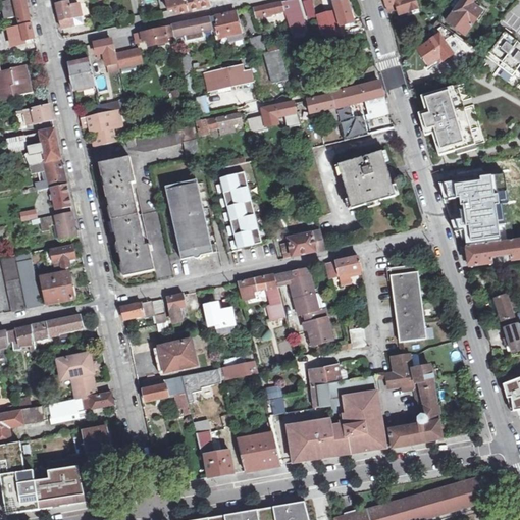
[(29,18),(24,0),(0,0),(0,8),(2,17),(15,14),(17,21),(29,18)]
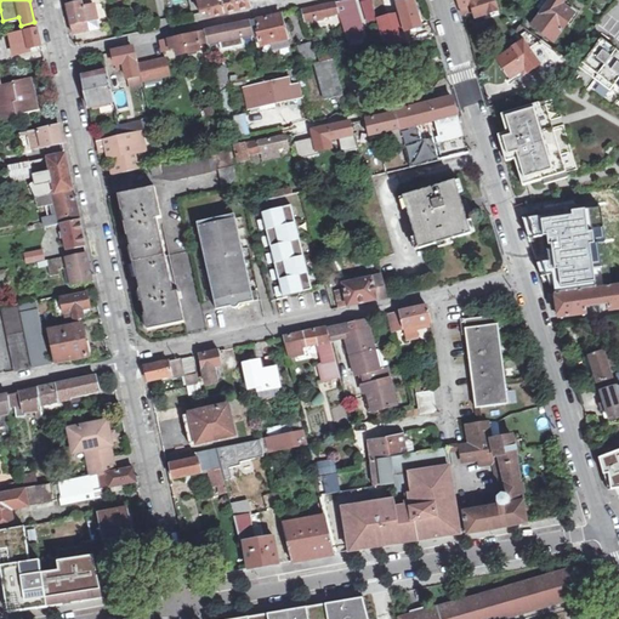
[(64,3),(72,32),(97,26),(91,1),(80,4),(79,0),(74,0),(64,3)]
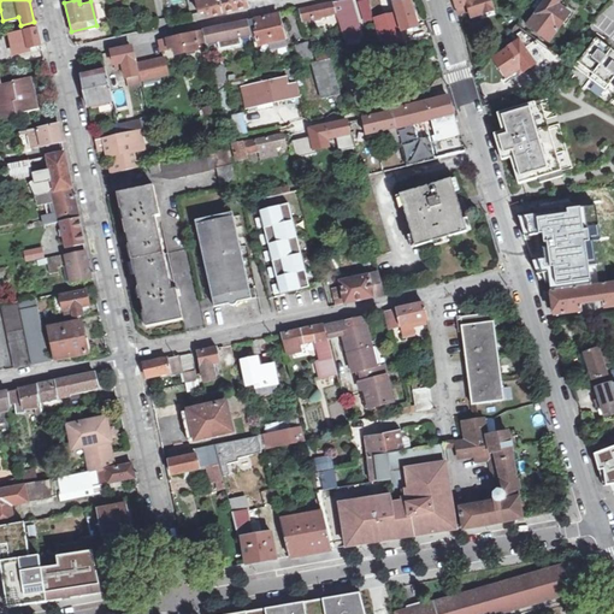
[(205,15),(247,4),(246,0),(194,0),(198,11),(204,10),(205,15)]
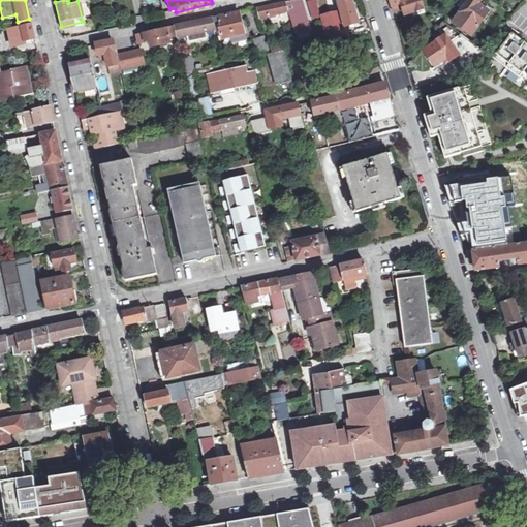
[(257,13),(266,11),(266,13),(287,8),(284,0),(255,7),(257,13)]
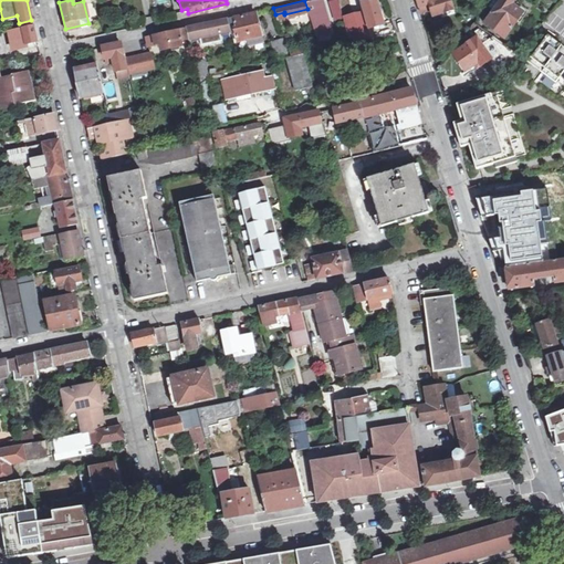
[(307,9),(312,27),(325,23),(320,0),(304,0),(307,9)]
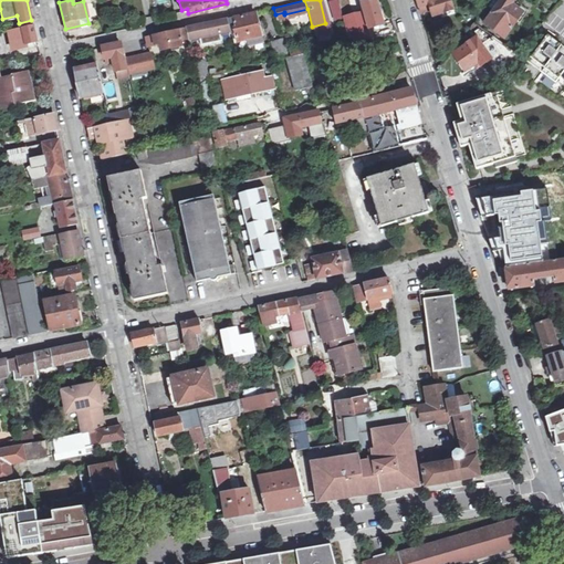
[(336,16),(341,14),(337,0),(332,0),(336,16)]
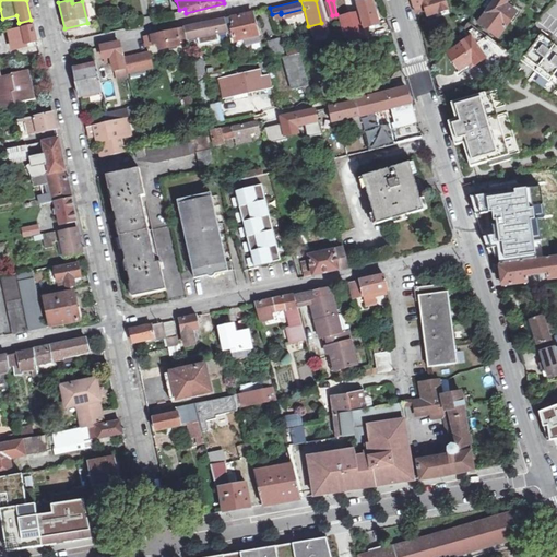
[(344,14),(340,0),(333,0),(336,14),(338,15),(344,14)]
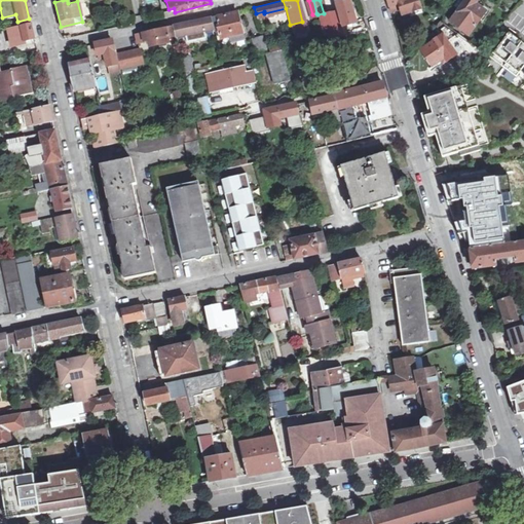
[(317,14),(324,39),(344,34),(341,25),(354,22),(349,0),(335,0),(337,9),(324,13),(317,14)]
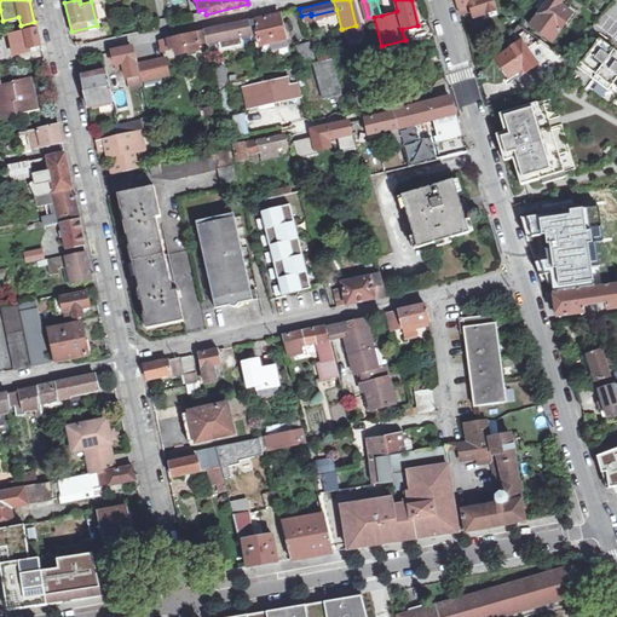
[(470,7),(472,15),(495,9),(491,0),(455,0),(456,4),(459,11),(470,7)]
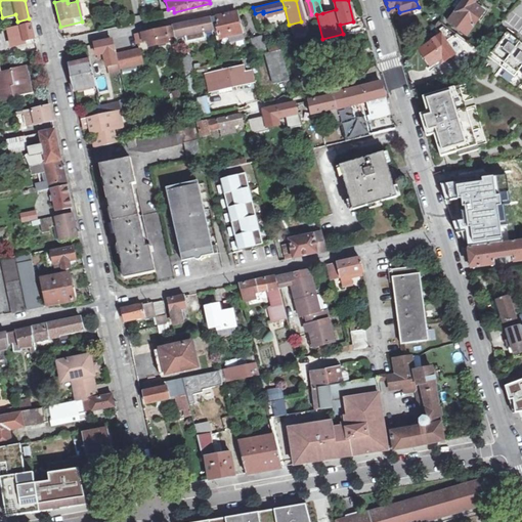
[(453,0),(451,4),(455,7),(446,20),(465,33),(482,9),(472,2),(473,0),(453,0)]
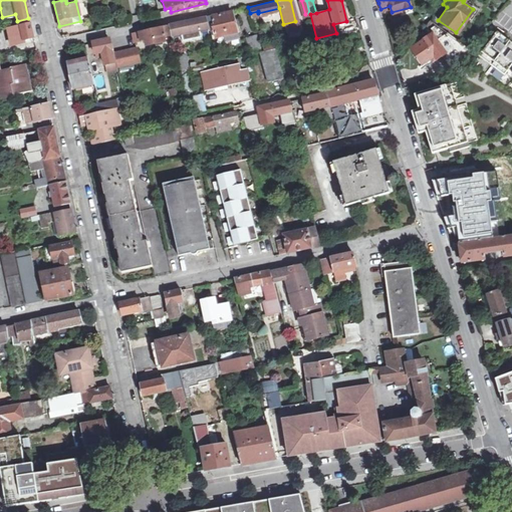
[(231,10),(206,16),(212,39),(215,38),(214,35),(223,33),(224,40),(238,37),(231,10)]
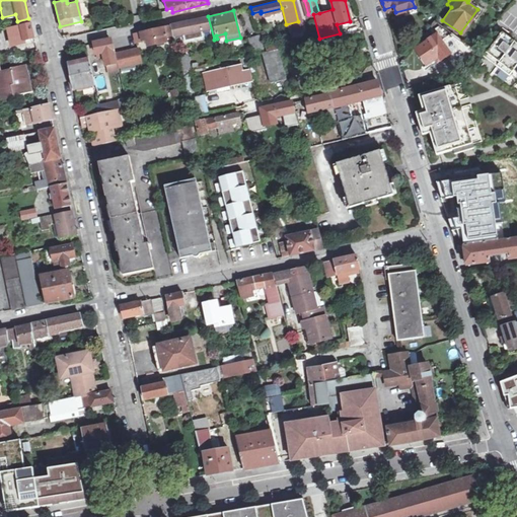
[(173,33),(174,39),(180,38),(179,32),(210,26),(207,15),(167,24),(170,34),(173,33)]
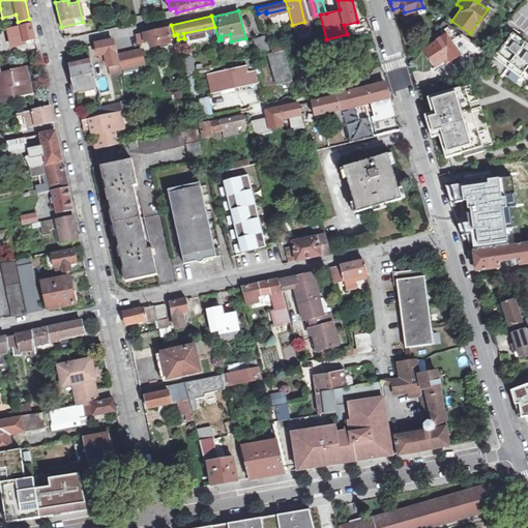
[(474,59),(482,49),(442,20),(438,25),(444,32),(434,39),(435,40),(423,49),(434,65),(443,59),(445,62),(458,53),(462,59),(465,61),(468,62),(471,61),(474,59)]
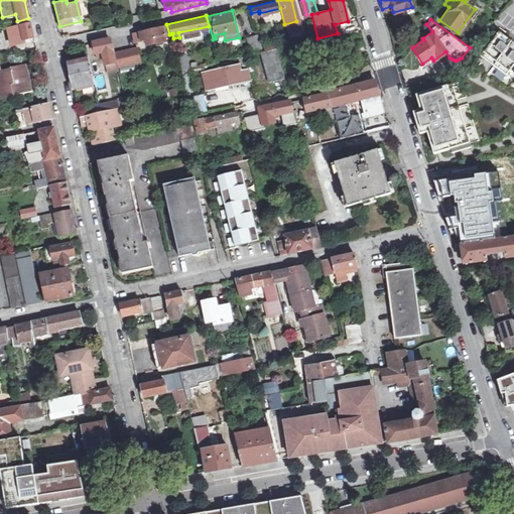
[(29,21),(6,26),(7,34),(9,43),(21,40),(21,41),(24,40),(24,38),(32,36),(29,21)]
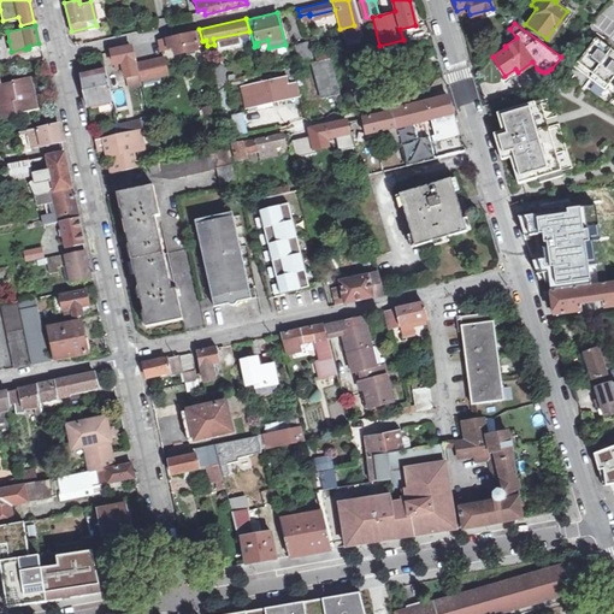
[(157,39),(159,48),(172,46),(173,53),(198,47),(196,42),(202,41),(199,29),(157,39)]
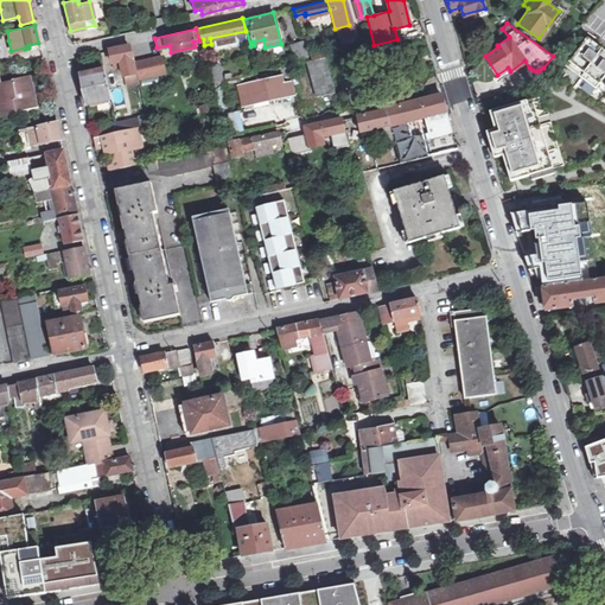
[(604,50),(585,36),(564,64),(593,87),(604,71),(604,50)]
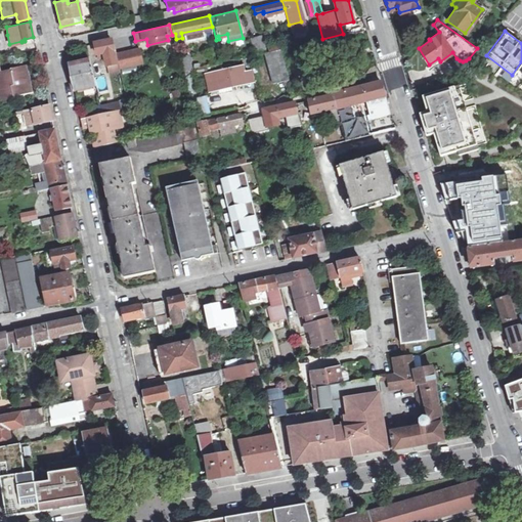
[(250,37),(254,52),(264,49),(260,34),(250,37)]
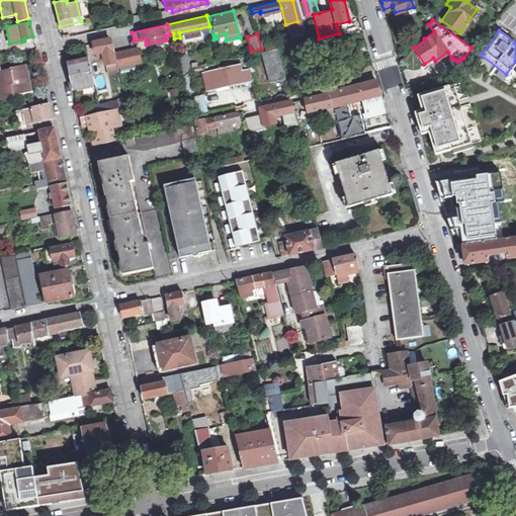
[(92,41),(94,52),(101,51),(104,64),(114,62),(109,37),(92,41)]
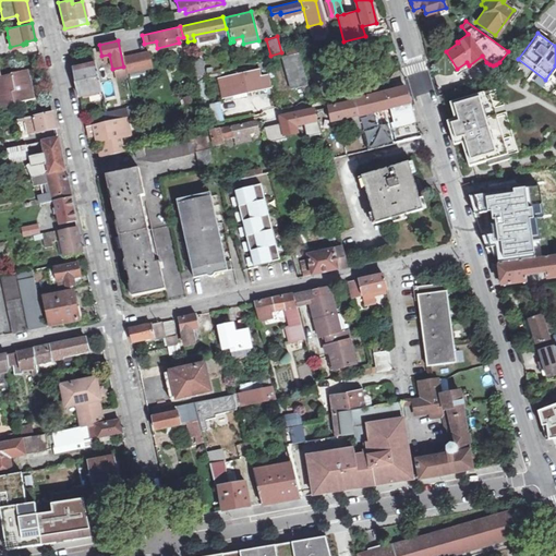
[(76,49),(79,62),(94,59),(92,46),(76,49)]
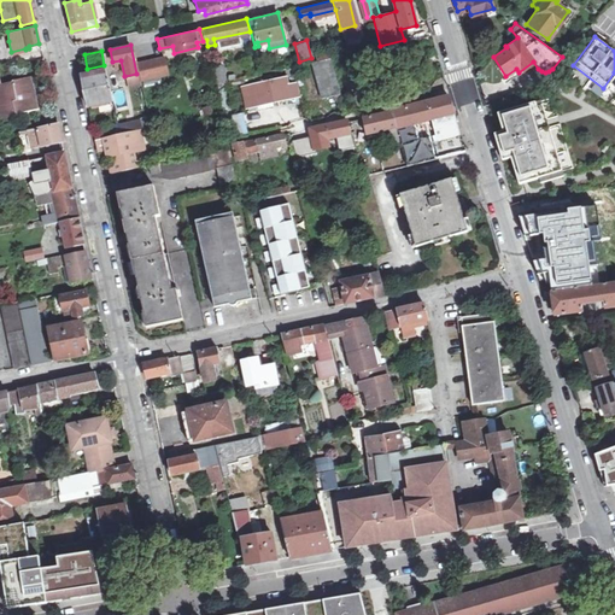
[(320,97),(339,92),(329,56),(311,60),(320,97)]
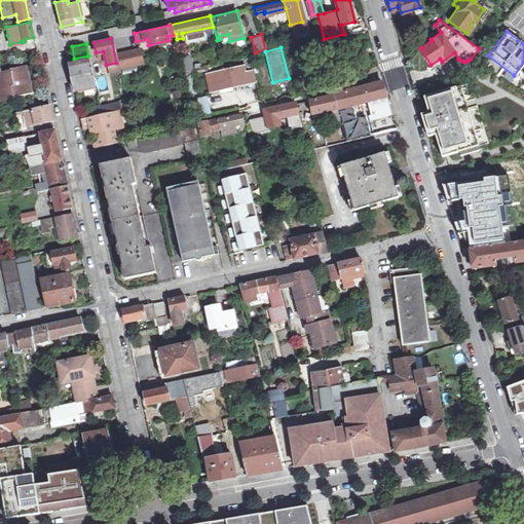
[(116,52),(118,67),(142,61),(139,48),(116,52)]
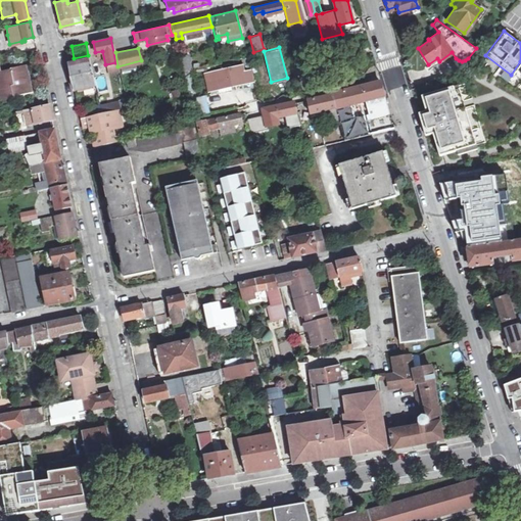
[(180,55),(183,67),(191,65),(188,53),(180,55)]
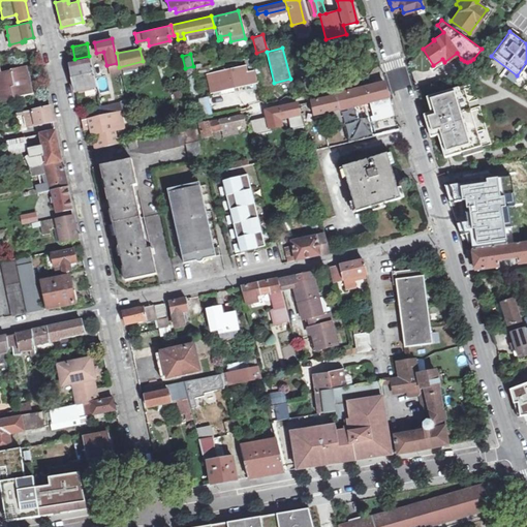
[(95,85),(90,59),(68,63),(74,90),(95,85)]
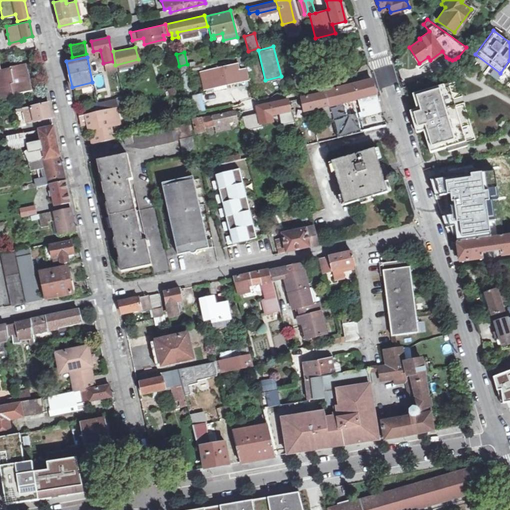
[(236,62),(208,68),(212,86),(240,80),(240,81),(247,80),(244,66),(237,67),(236,62)]
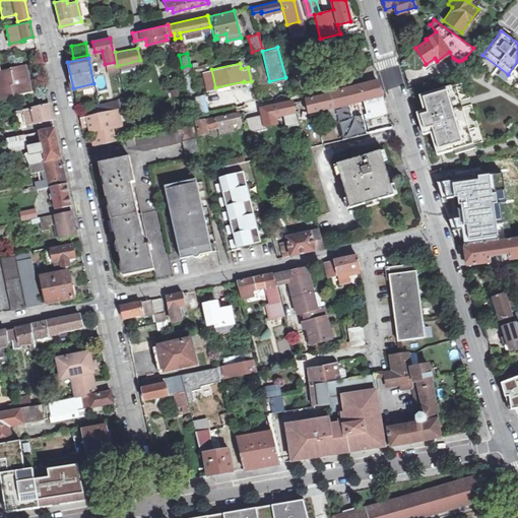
[(0,93),(1,96),(31,89),(27,72),(24,73),(22,66),(0,71),(0,93)]
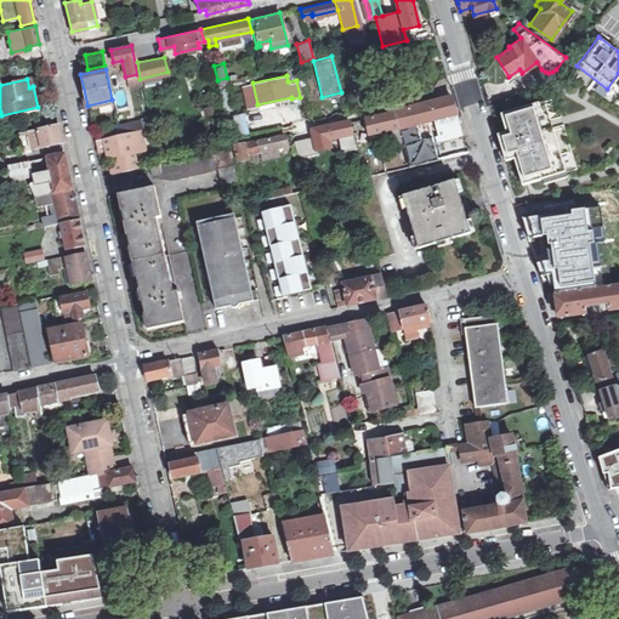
[(407,166),(466,151),(456,112),(455,112),(450,95),(393,109),(393,111),(397,125),(401,142),(407,166)]
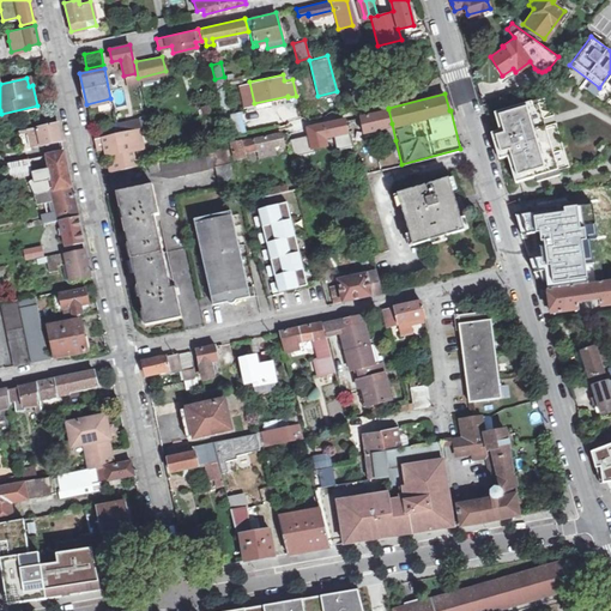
[(536,98),(530,100),(551,170),(556,168),(542,120),(536,98)]
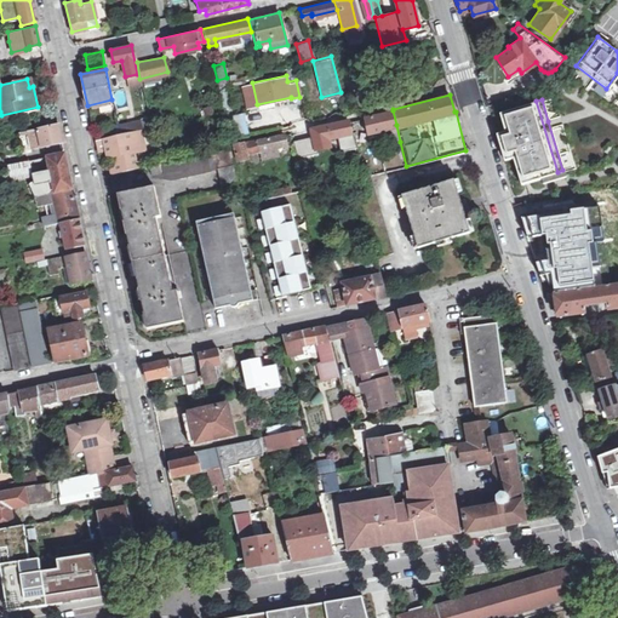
[(558,172),(536,101),(499,113),(504,131),(501,132),(507,153),(509,158),(511,156),(520,183),(524,182),(539,177),(558,172)]
